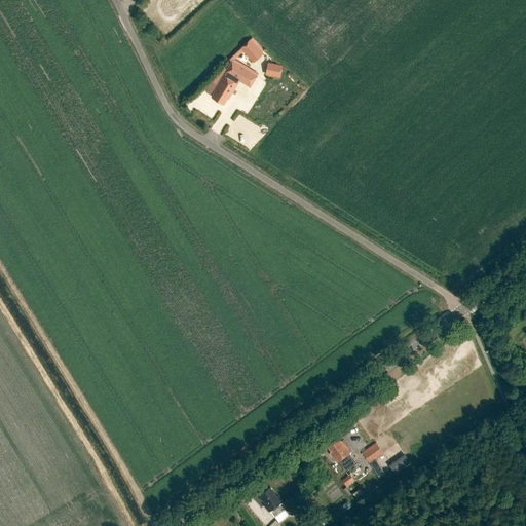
[(215,90),(212,97),(223,104),(227,99),(228,99),(239,81),(251,87),(258,76),(232,61),(223,75),(214,90),(215,90)]
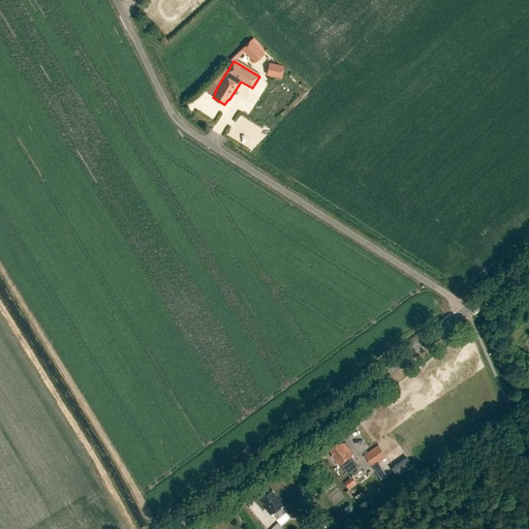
[(271,62),(268,74),(282,79),(285,66),(271,62)]
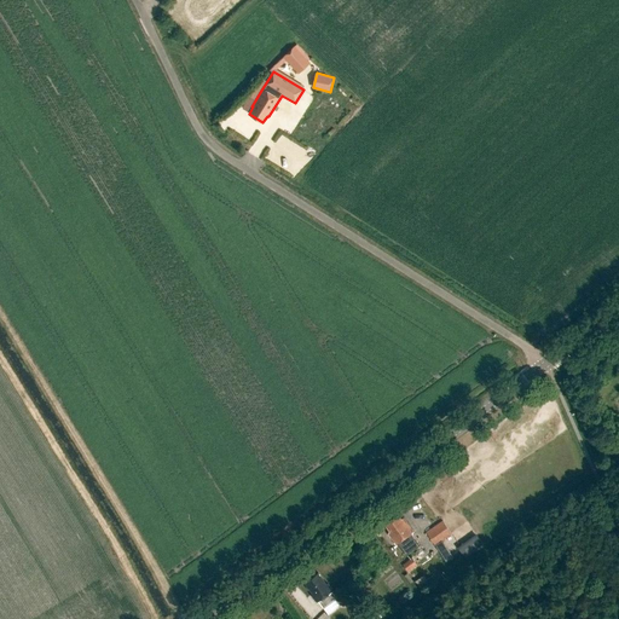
[(383,524),(389,532),(388,533),(395,545),(398,543),(403,550),(416,541),(411,534),(412,532),(403,519),(401,520),(397,514),(383,524)]
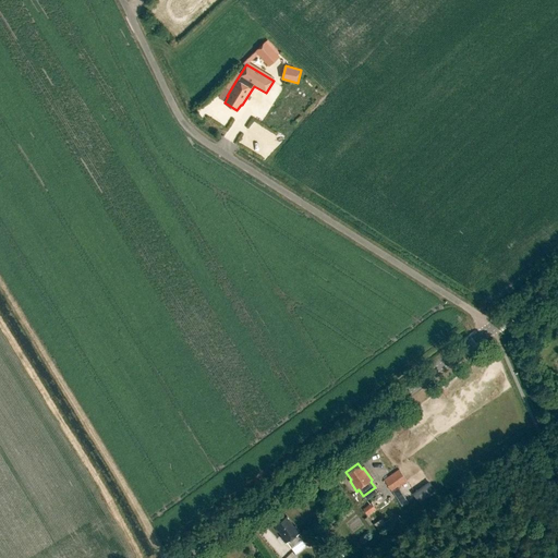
[(399,470),(384,480),(392,492),(407,481),(399,470)]
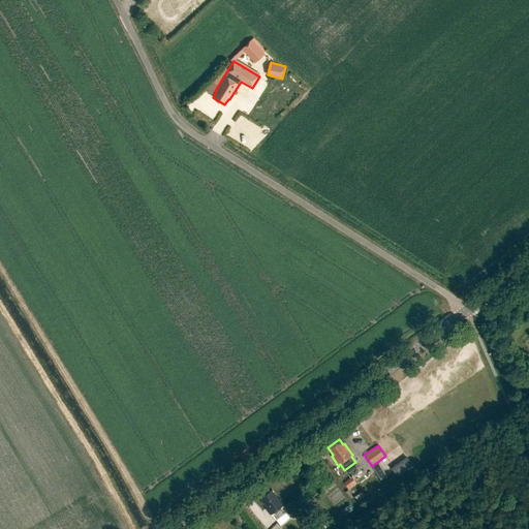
[(389,475),(380,463),(374,467),(383,479),(389,475)]
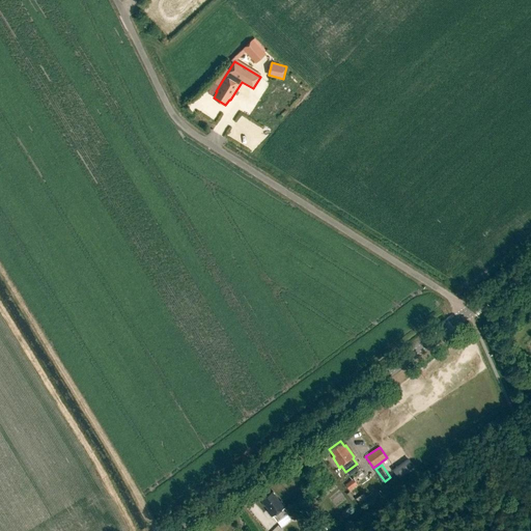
[(354,479),(345,484),(350,491),(358,484),(354,479)]
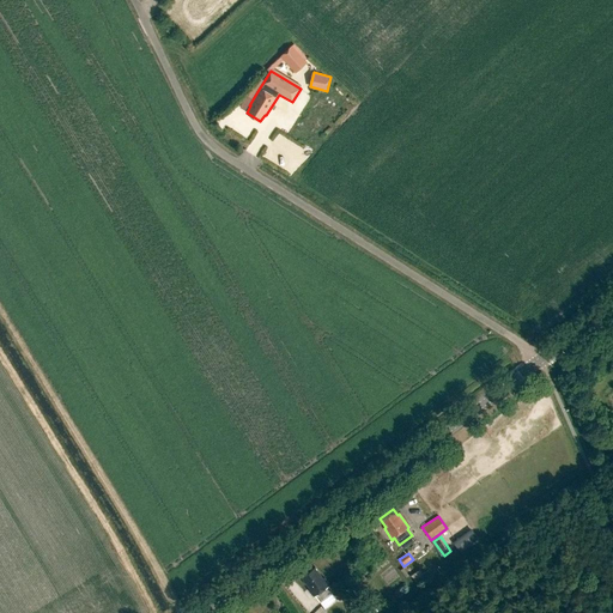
[(302,577),(309,588),(308,589),(314,598),(315,596),(320,602),(333,592),(328,586),(329,586),(325,577),(323,578),(315,568),(302,577)]
